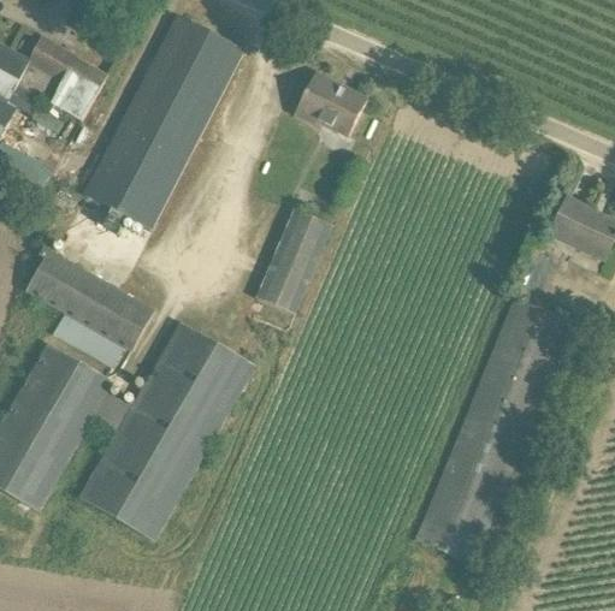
[(241,53),(205,34),(173,18),(82,193),(149,227),(241,53)]
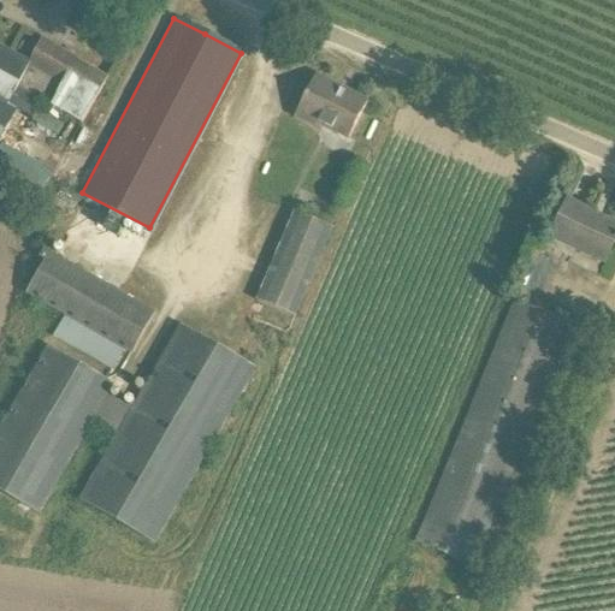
[(15,81),(39,95),(81,119),(107,73),(41,35),(25,60),(15,81)]
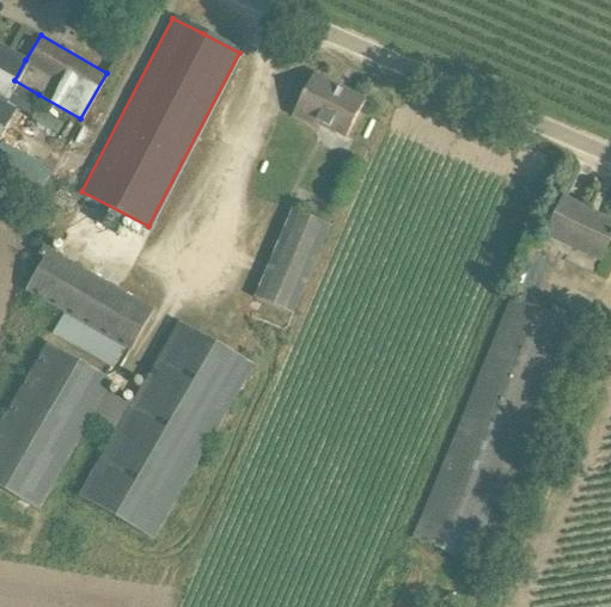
[(14,80),(25,60),(0,46),(0,98),(16,108),(28,114),(38,94),(14,80)]
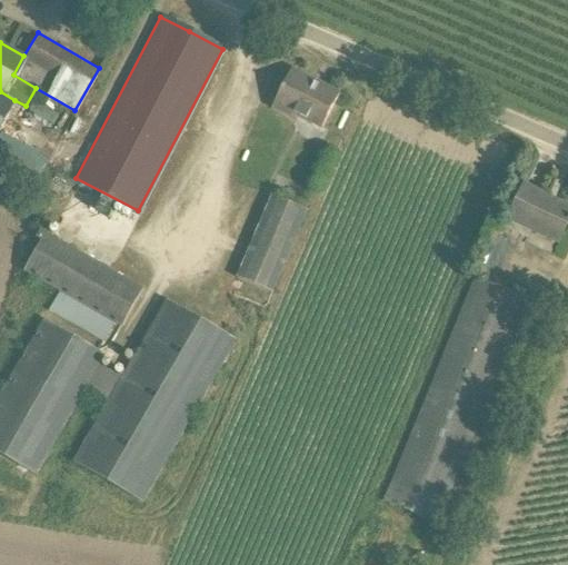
[(291,67),(273,100),(321,125),(339,91),(291,67)]
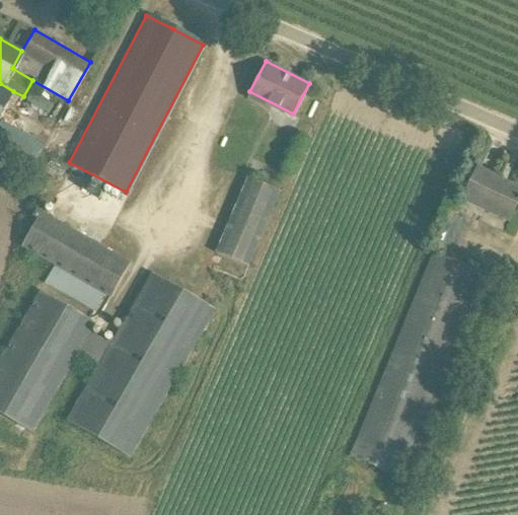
[(0,113),(13,91),(0,83),(0,113)]
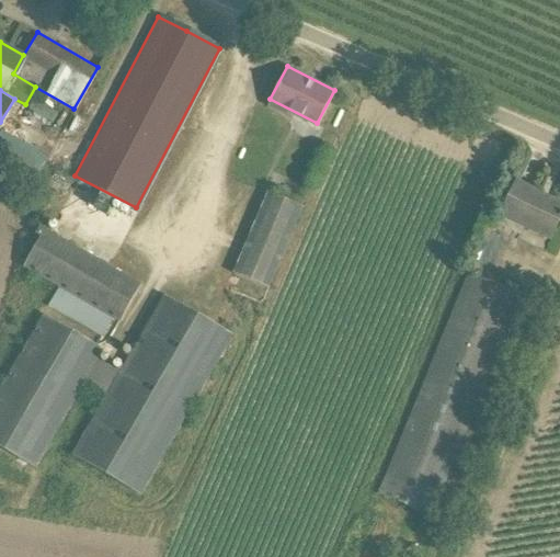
[(559,201),(516,180),(501,213),(550,237),(559,216),(559,215),(559,201)]
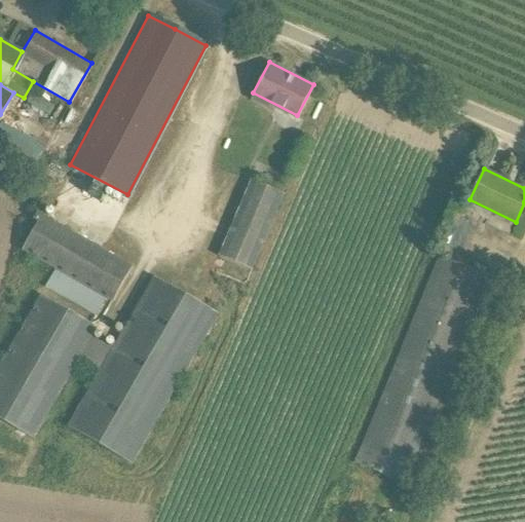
[(284,192),(251,178),(219,254),(251,268),(284,192)]
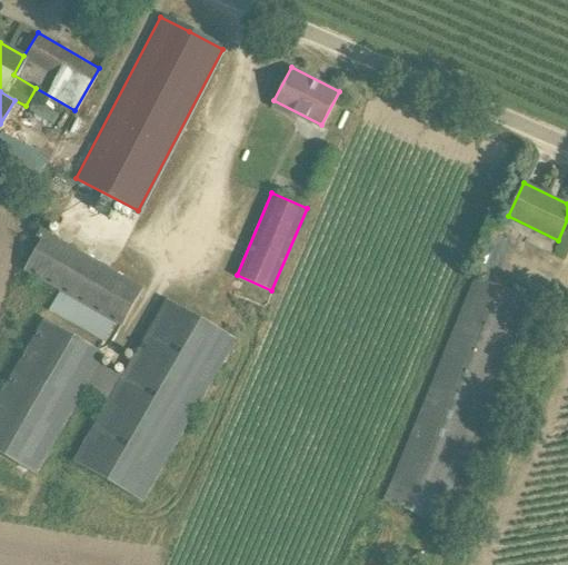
[(142,286),(40,228),(18,266),(59,289),(112,319),(121,325),(142,286)]
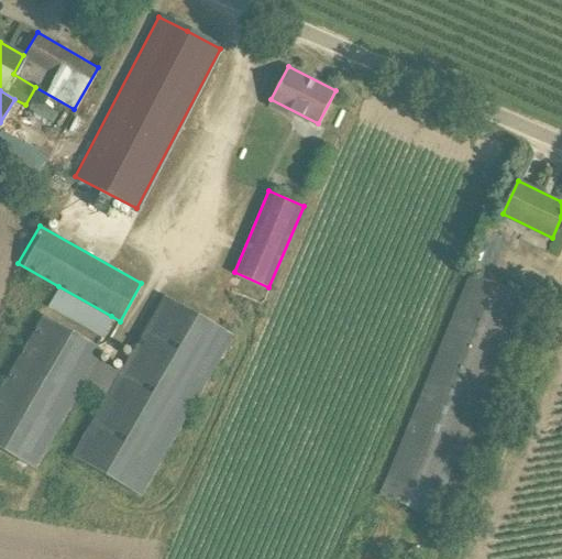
[(522,293),(471,272),(387,475),(440,496),(522,293)]
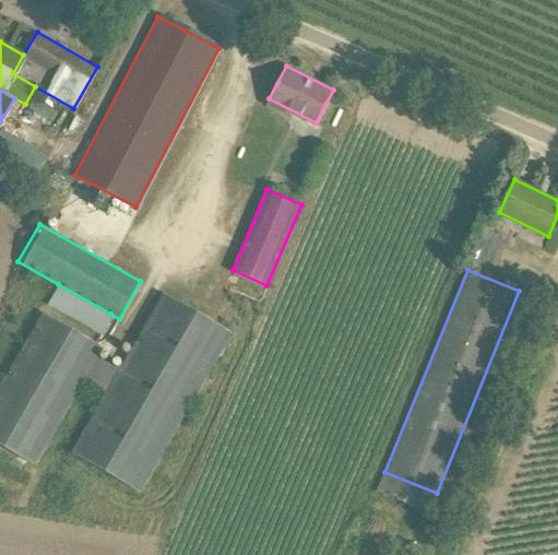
[(99,333),(110,314),(58,284),(47,304),(99,333)]
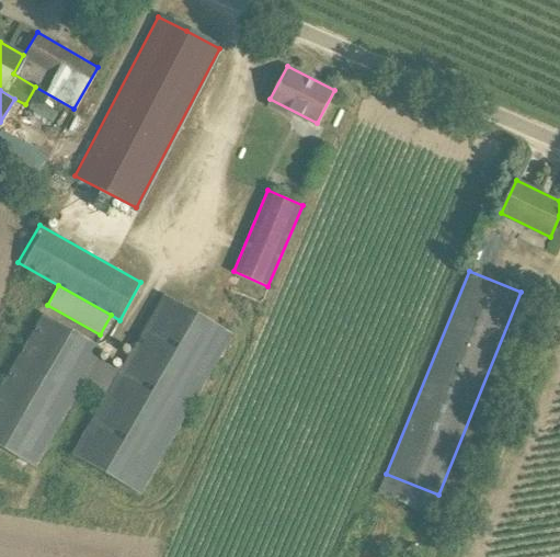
[(72,451),(140,490),(230,334),(163,295),(120,371),(96,356),(101,350),(42,315),(0,385),(0,442),(35,463),(82,382),(104,395),(72,451)]
